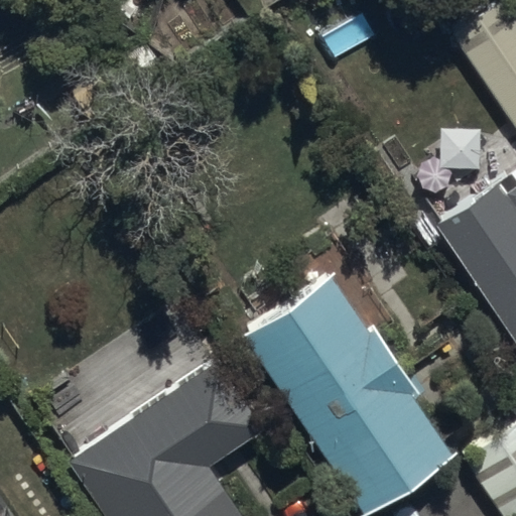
[(498,0),(453,30),(515,125),(515,10),(509,0),(498,0)]
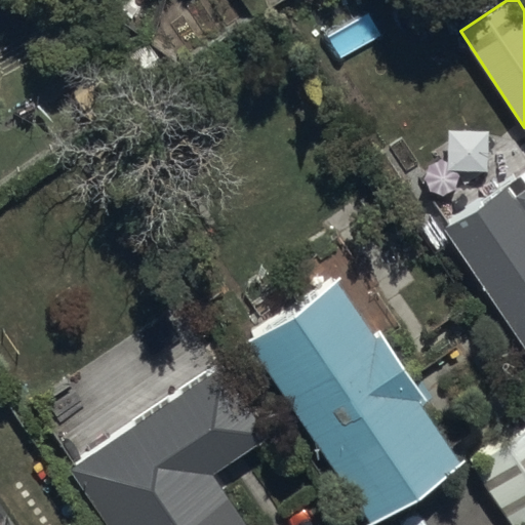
[(524,191),(513,199),(502,184),(441,224),(524,349),(524,191)]
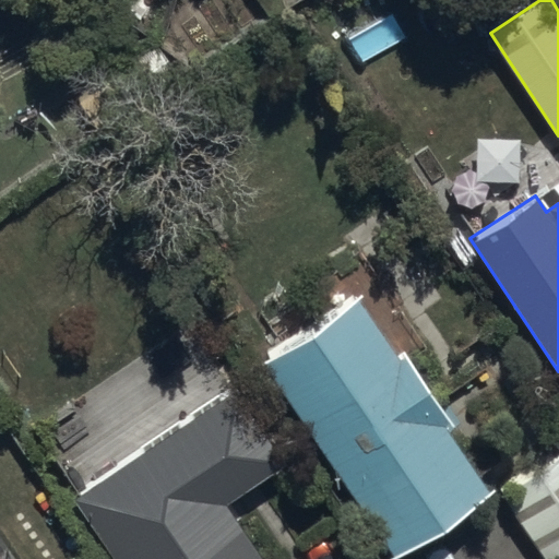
[(257,356),(392,558),(396,558),(490,498),(354,292),(257,356)]
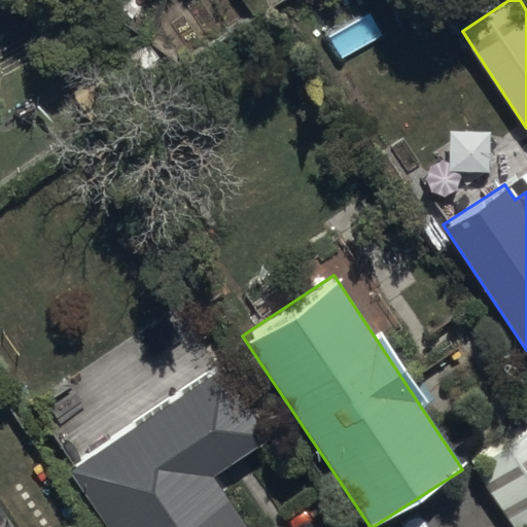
[(250,526),(215,475),(273,436),(226,367),(169,405),(69,471),(105,526),(250,526)]
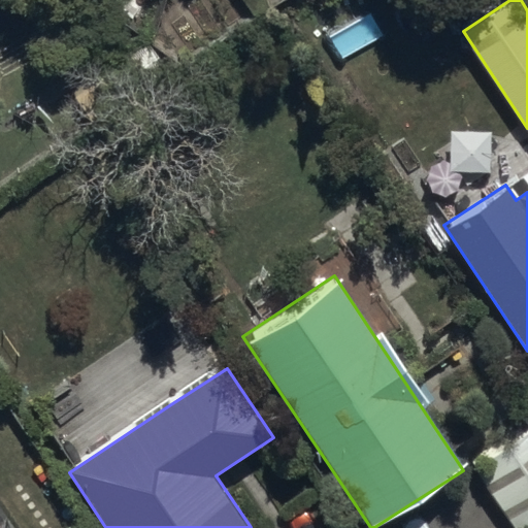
[(527,527),(527,428),(473,464),(516,527),(527,527)]
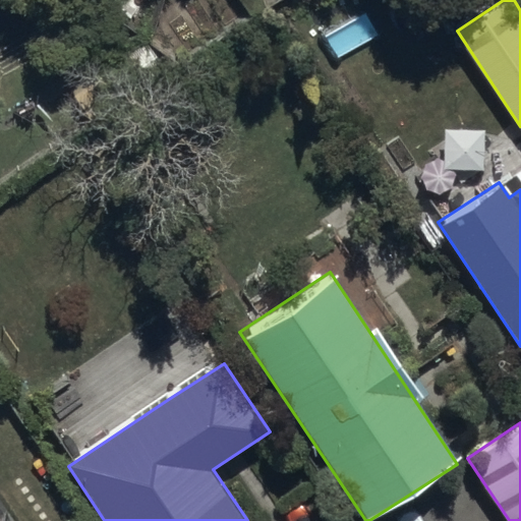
All buildings are outlined.
